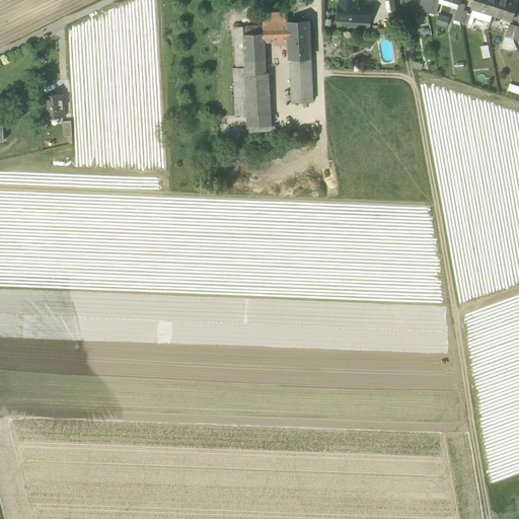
[(439,0),(420,0),(418,9),(428,12),(435,14),(439,4),(440,0),(439,0)]
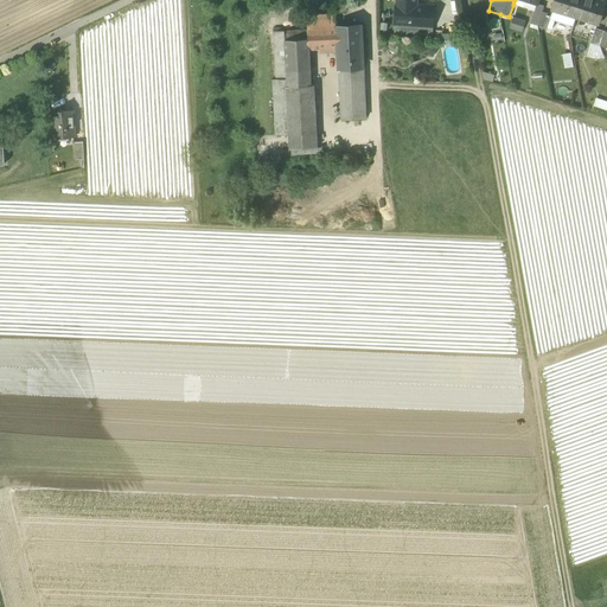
[(537,4),(526,0),(513,0),(515,0),(513,5),(535,11),(537,4)]
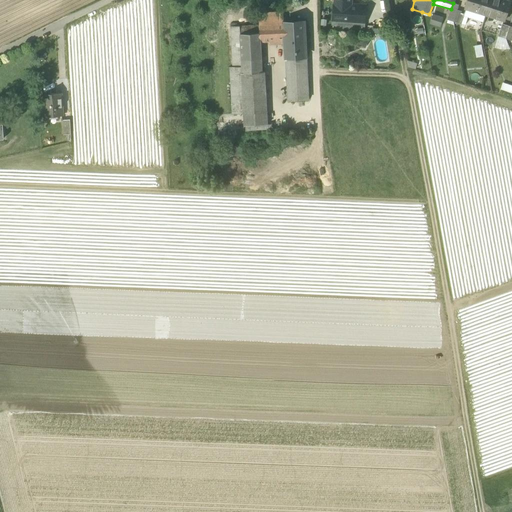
[(466,8),(486,14),(490,0),(466,0),(464,8),(466,8)]
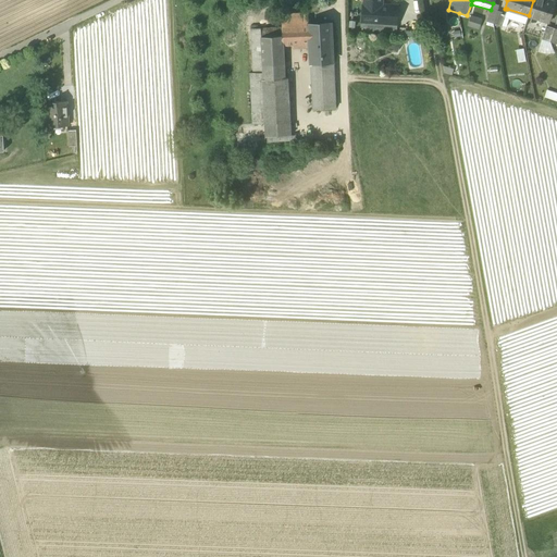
[(533,0),(529,15),(549,22),(555,3),(543,0),(533,0)]
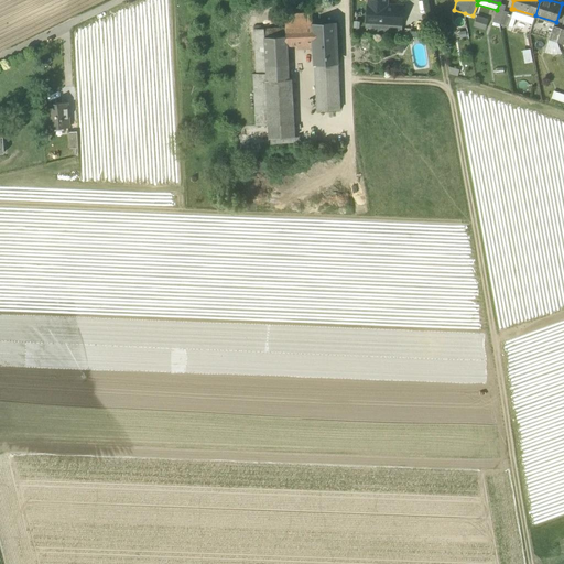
[(368,3),(366,28),(382,28),(382,31),(401,33),(403,6),(387,4),(368,3)]
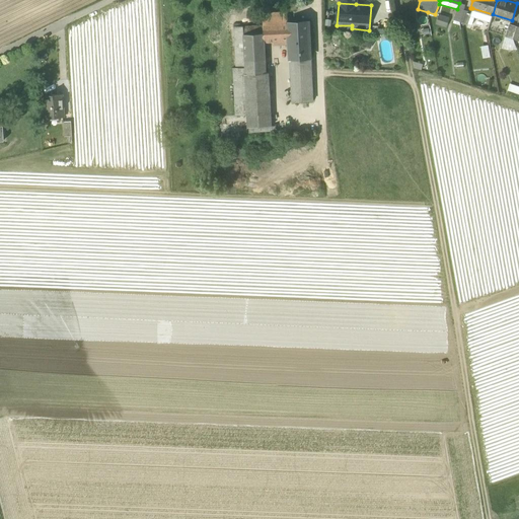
[(454,20),(460,21),(465,4),(459,3),(457,9),(454,20)]
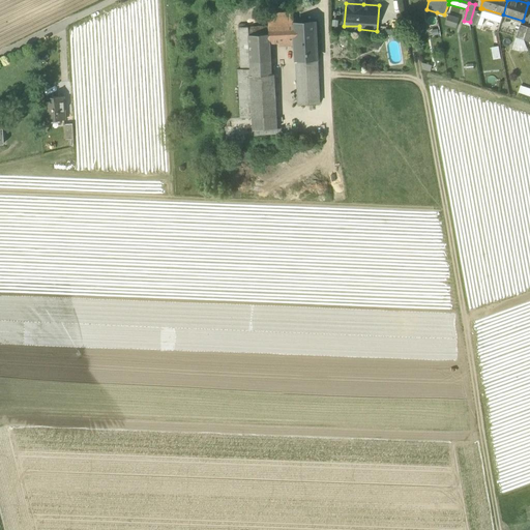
[(482,8),(481,12),(480,17),(500,23),(503,15),(482,8)]
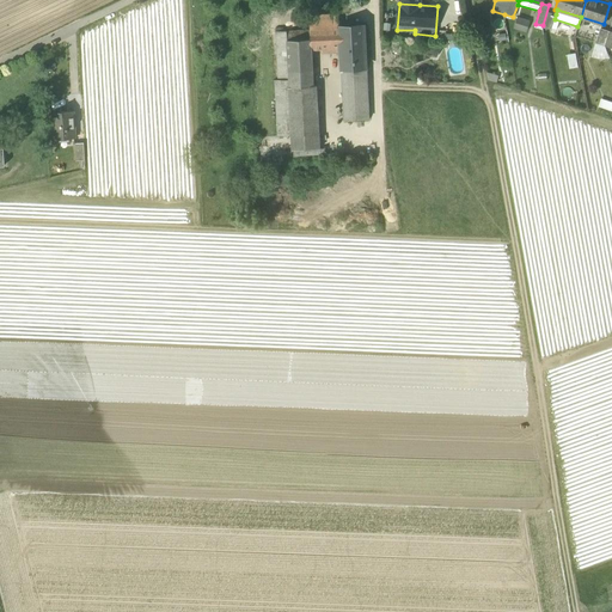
[(546,12),(543,25),(551,29),(555,19),(556,14),(546,12)]
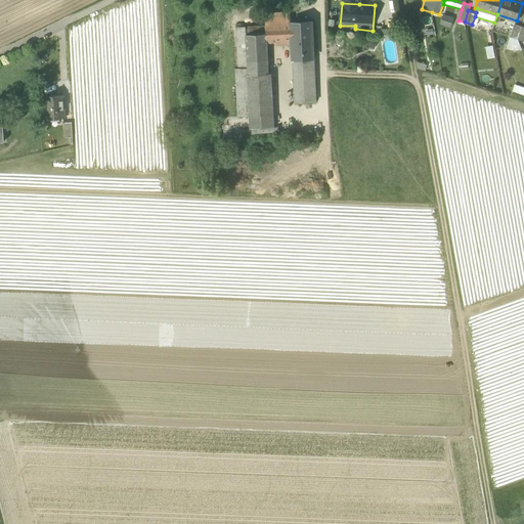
[(265,13),(266,26),(289,25),(289,12),(265,13)]
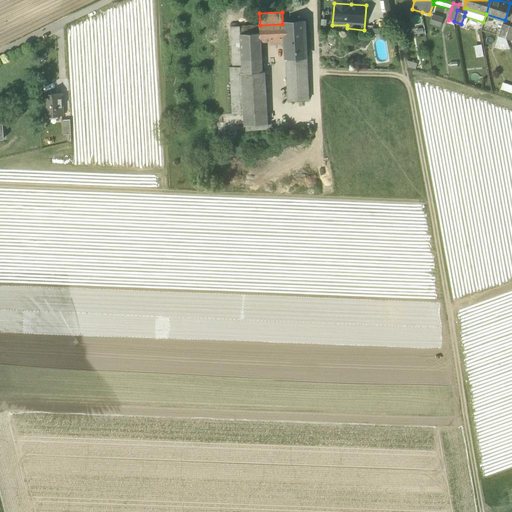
[(443,17),(432,13),(429,24),(440,27),(443,17)]
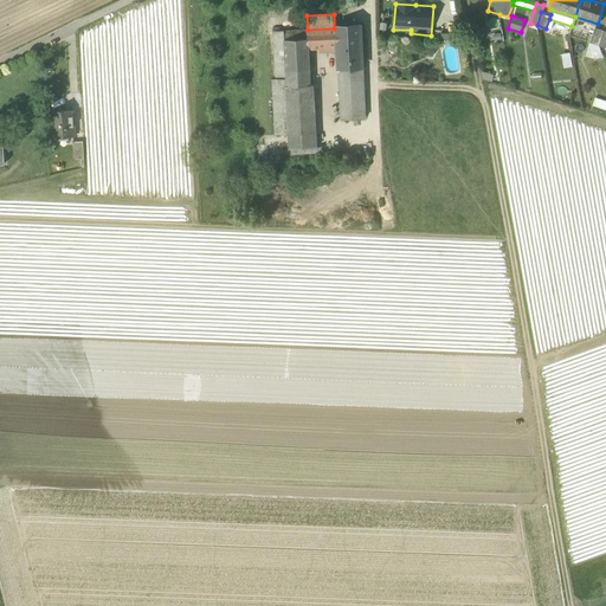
[(337,51),(339,69),(362,68),(360,24),(343,25),(343,27),(336,27),(337,51)]
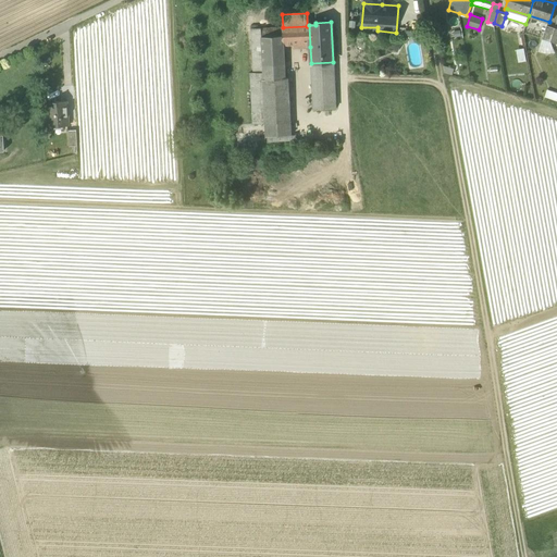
[(293,45),(294,47),(310,47),(309,25),(307,26),(283,27),(283,36),(284,36),(284,45),(293,45)]
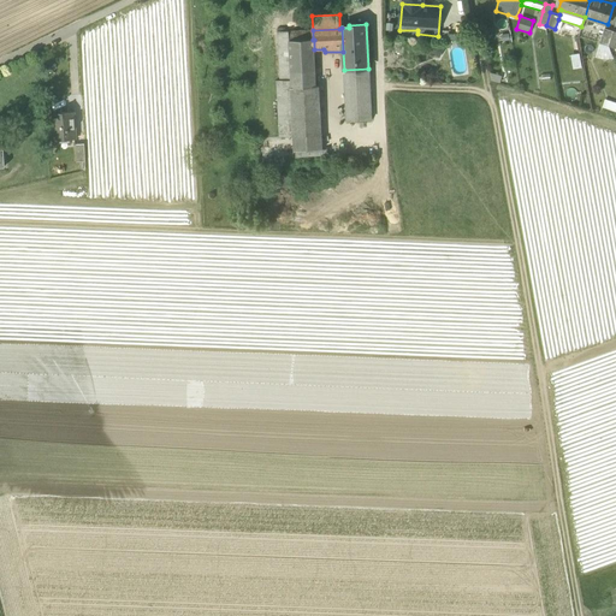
[(599,43),(609,46),(612,33),(604,29),(599,43)]
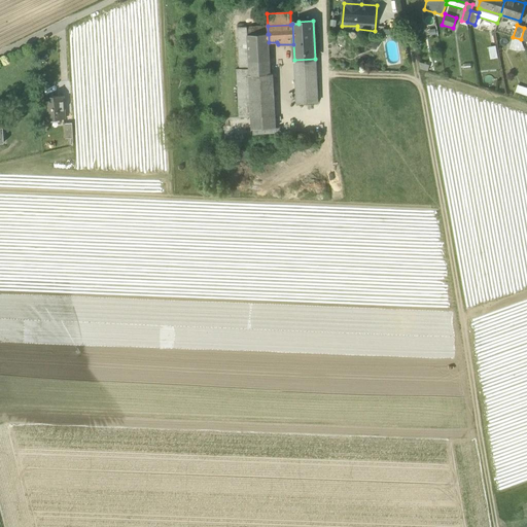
[(246,27),(246,35),(268,34),(268,26),(246,27)]
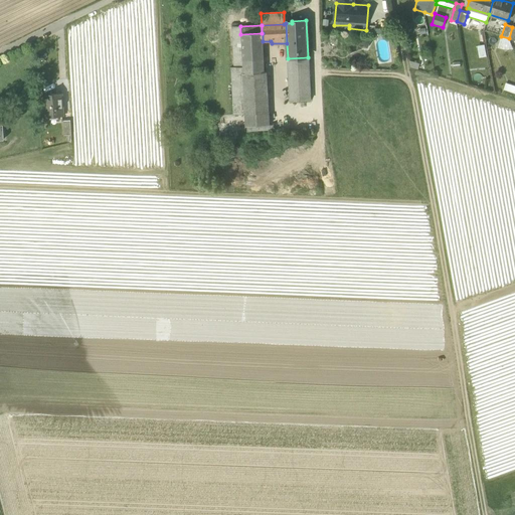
[(231,27),(233,67),(242,66),(240,34),(240,26),(238,26),(231,27)]
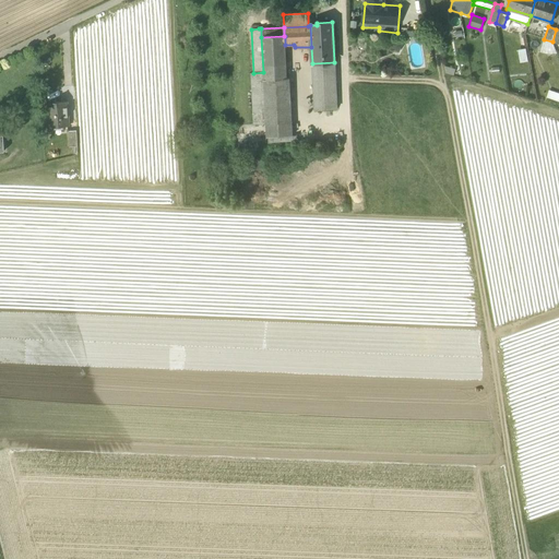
[(285,36),(284,36),(261,37),(263,72),(263,81),(287,80),(287,79),(285,45),(285,36)]
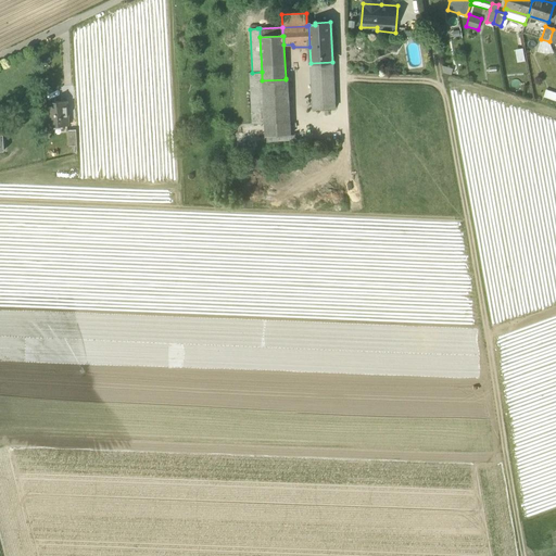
[(386,49),(396,49),(396,39),(386,39),(386,49)]
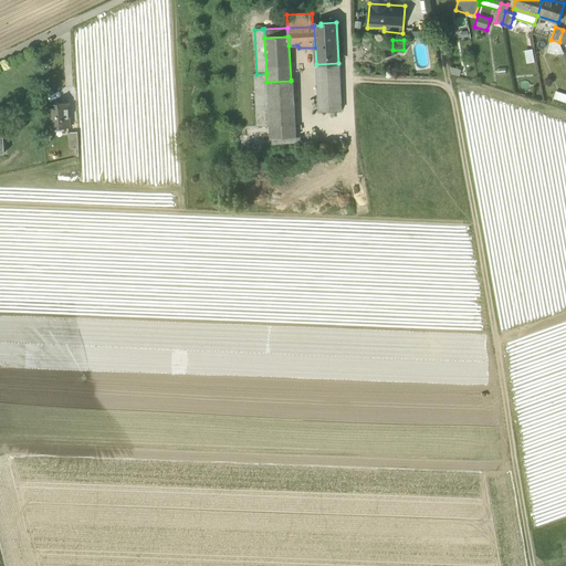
[(559,42),(551,40),(546,53),(555,55),(564,54),(559,42)]
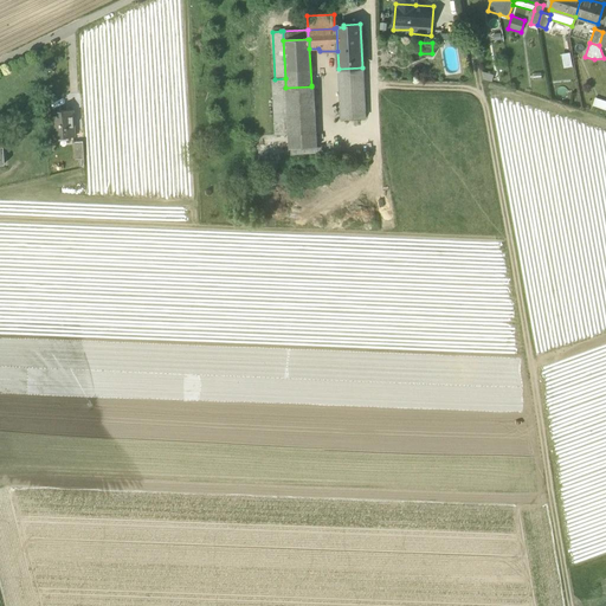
[(339,69),(341,121),(365,120),(362,68),(339,69)]
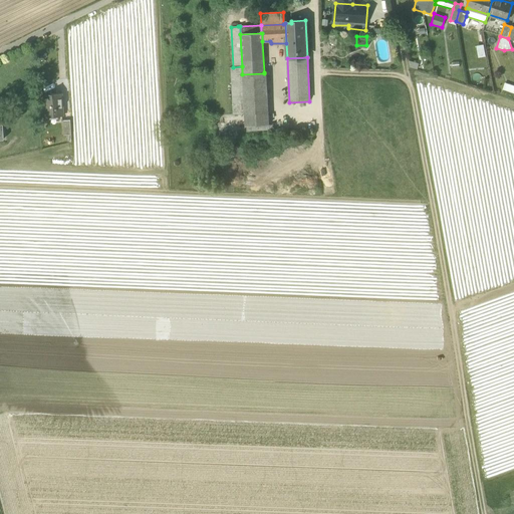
[(408,60),(410,67),(418,69),(419,63),(408,60)]
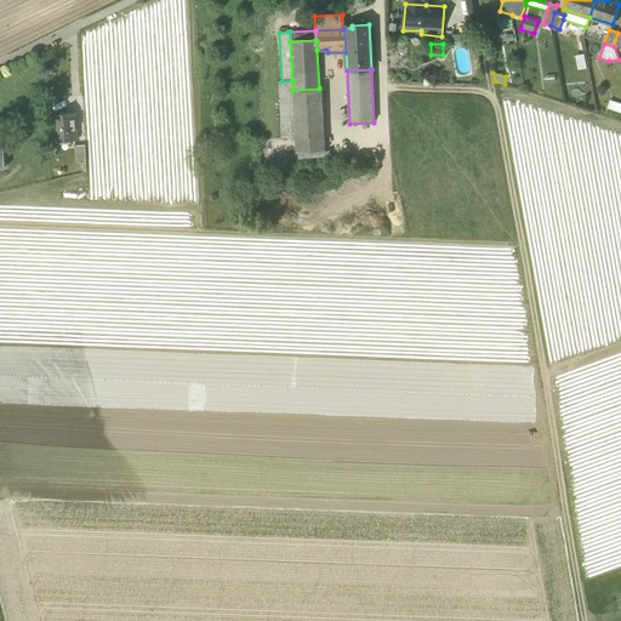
[(292,90),(292,80),(281,81),(278,81),(281,140),(295,138),(294,104),(292,90)]
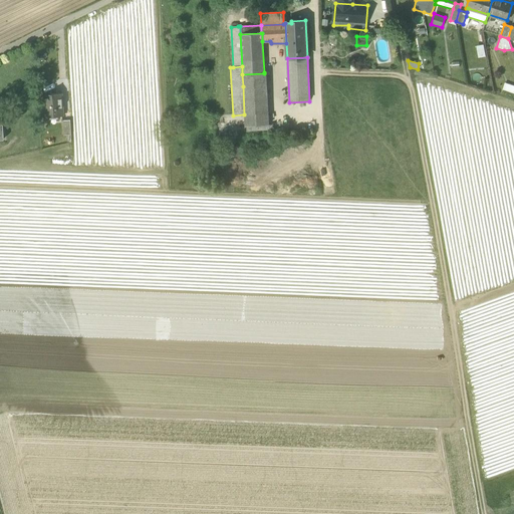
[(242,74),(243,86),(267,85),(266,72),(264,72),(264,73),(242,74)]
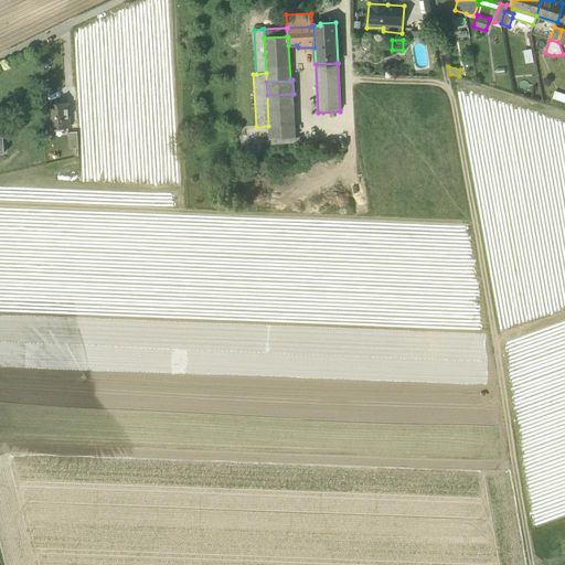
[(564,94),(554,91),(552,99),(564,103),(564,94)]
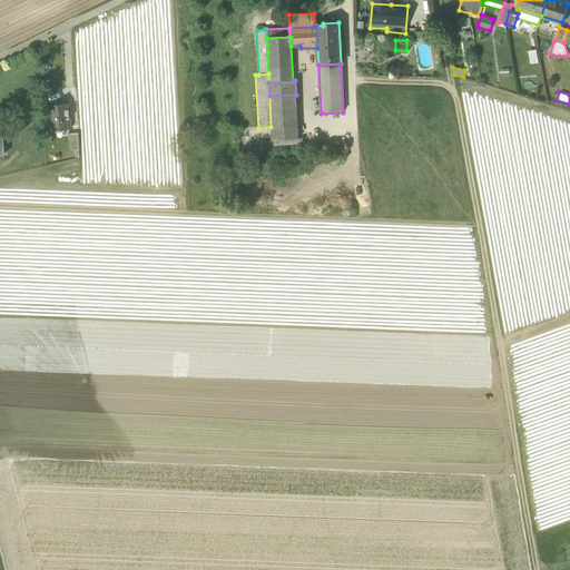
[(298,138),(296,95),(269,96),(271,127),(272,140),(298,138)]
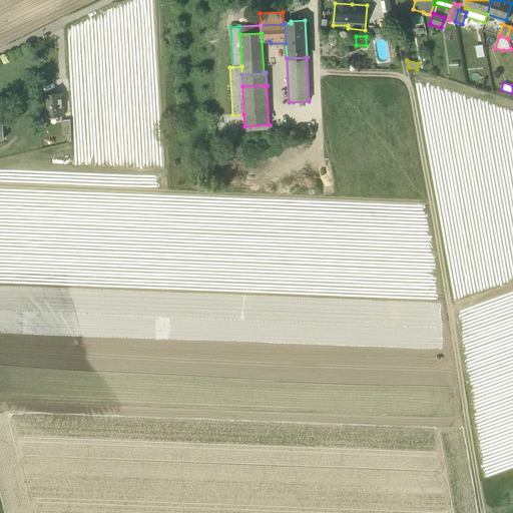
[(44,97),(45,117),(62,116),(61,93),(51,94),(51,97),(44,97)]
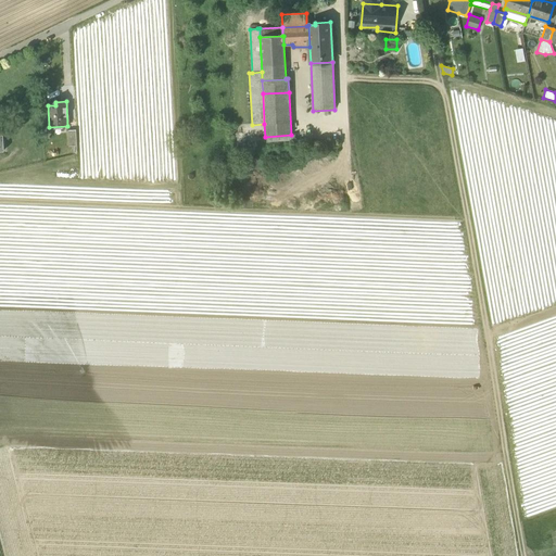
All buildings are outlined.
